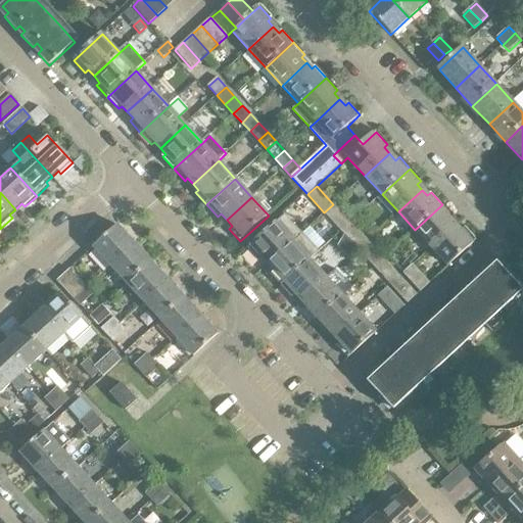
[(362,198),(358,202),(364,210),(369,205),(362,198)]
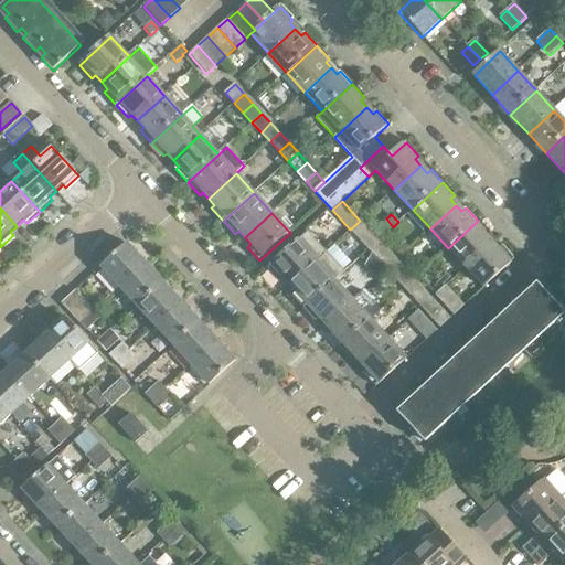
[(360,221),(350,230),(360,240),(369,231),(360,221)]
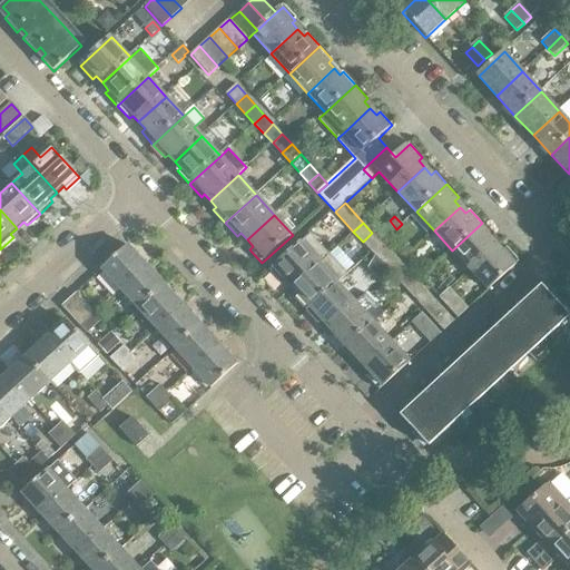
[(482,223),(452,251),(470,271),(495,246),(490,239),(494,236),(482,223)]
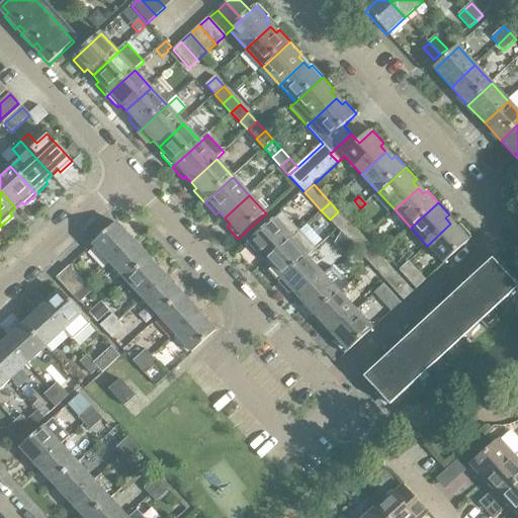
[(338,211),(330,220),(338,229),(346,221),(338,211)]
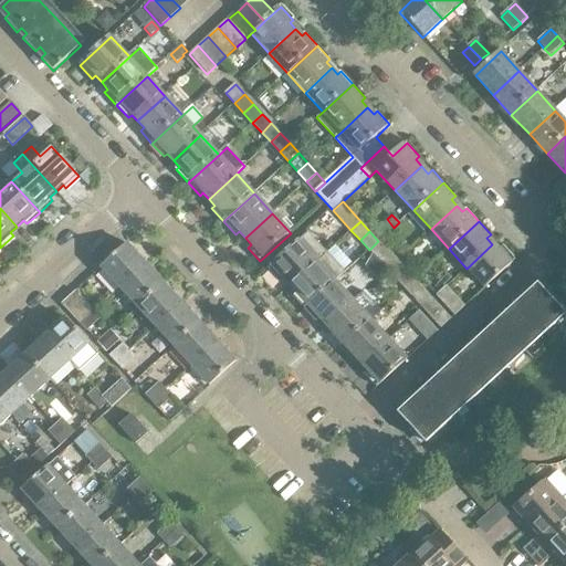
[(290,286),(326,253),(308,233),(269,271),(280,283),(283,280),(290,286)]
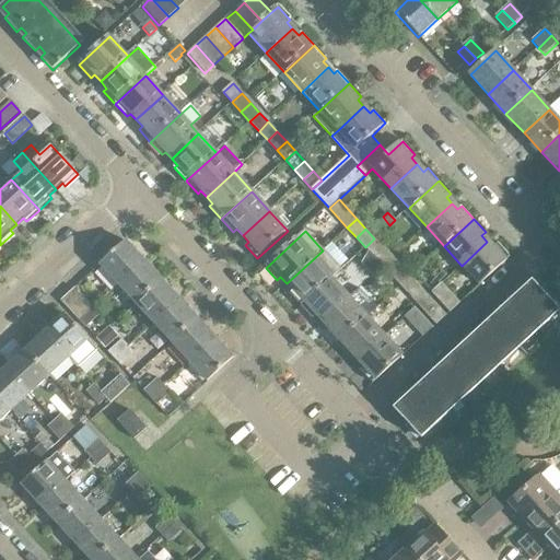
[(374,238),(365,247),(374,257),(384,248),(374,238)]
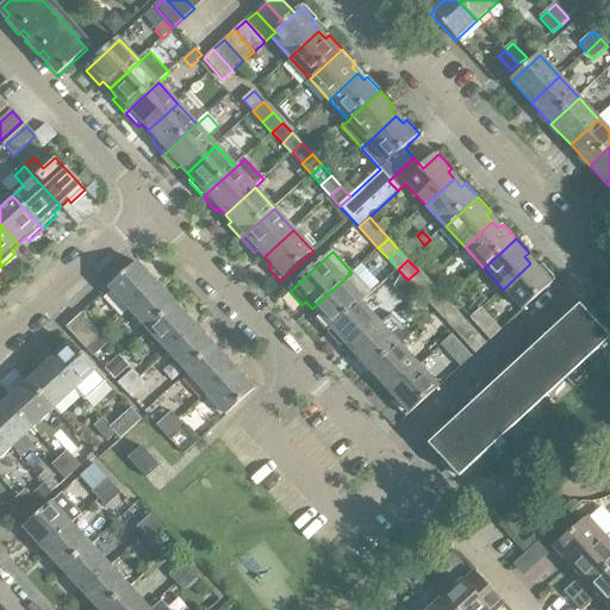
[(530,263),(503,290),(523,311),(555,282),(542,267),(537,272),(530,263)]
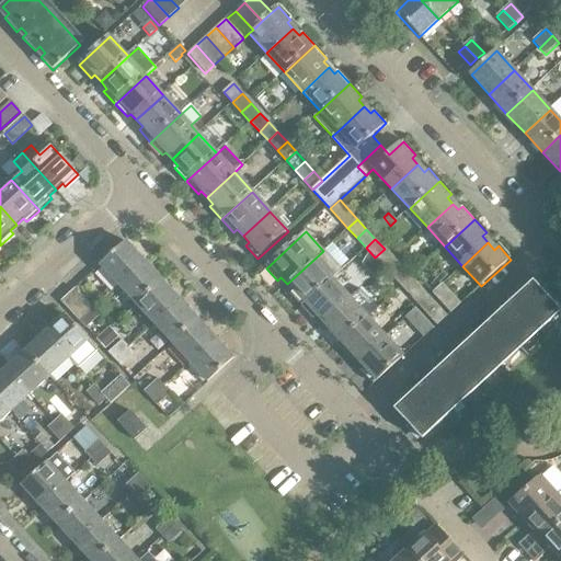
[(144,262),(126,243),(101,266),(118,286),(144,262)]
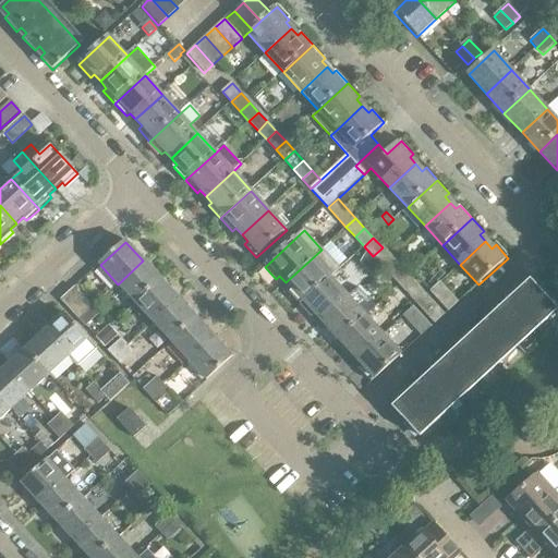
[(383,247),(373,256),(381,266),(391,257),(383,247)]
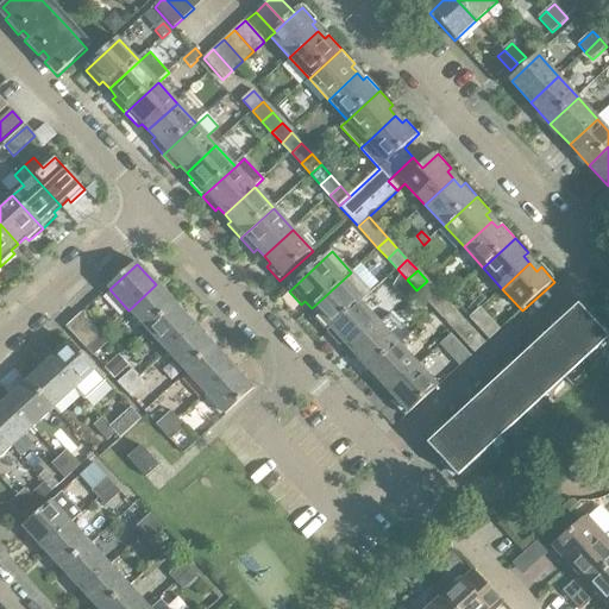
[(327,333),(360,303),(371,293),(351,272),(312,308),(318,315),(315,319),(327,333)]
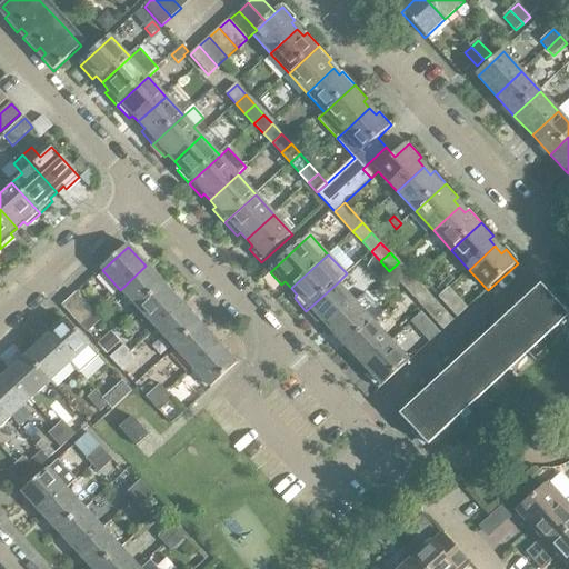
[(399,262),(389,271),(398,281),(408,272),(399,262)]
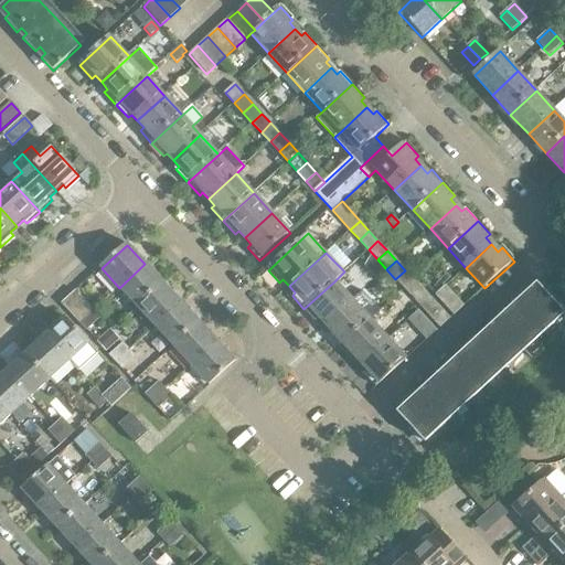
[(163,284),(145,264),(119,288),(137,308),(163,284)]
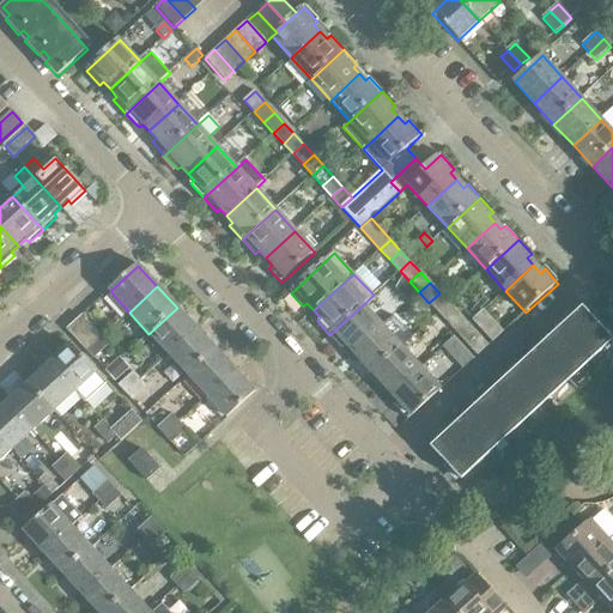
[(439,293),(429,303),(438,314),(449,304),(439,293)]
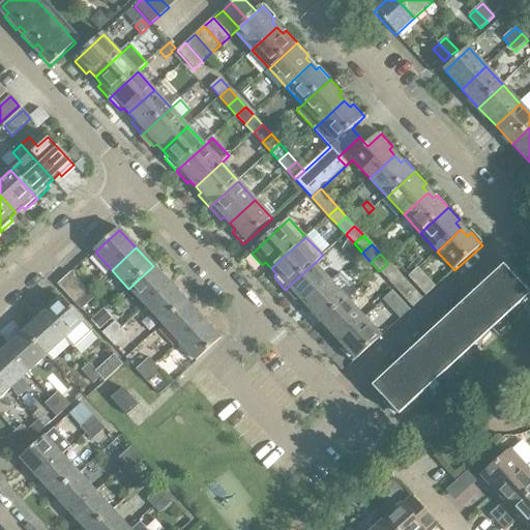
[(388,263),(379,271),(387,281),(396,271),(388,263)]
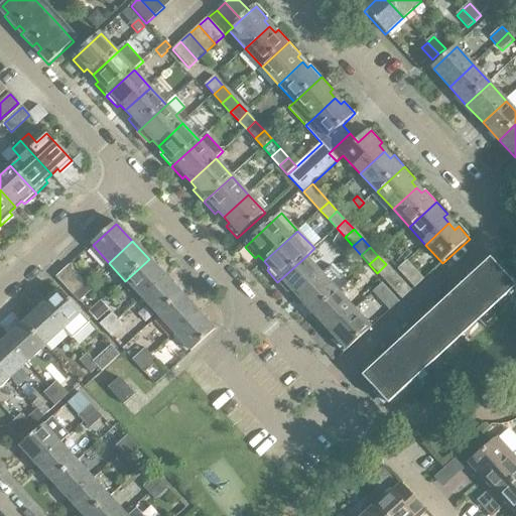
[(297,297),(321,274),(305,257),(277,282),(288,293),(291,291),(297,297)]
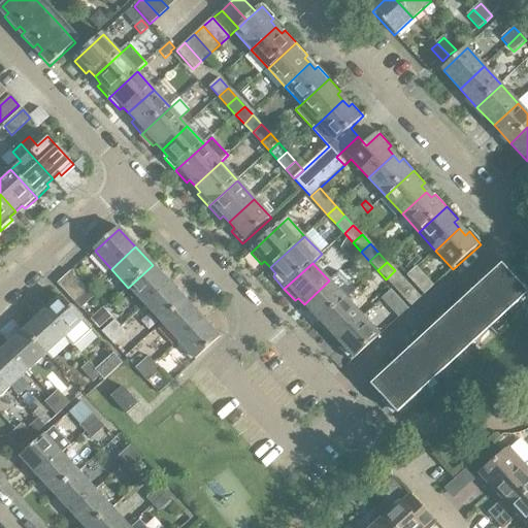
[(169,284),(153,265),(128,288),(145,306),(169,284)]
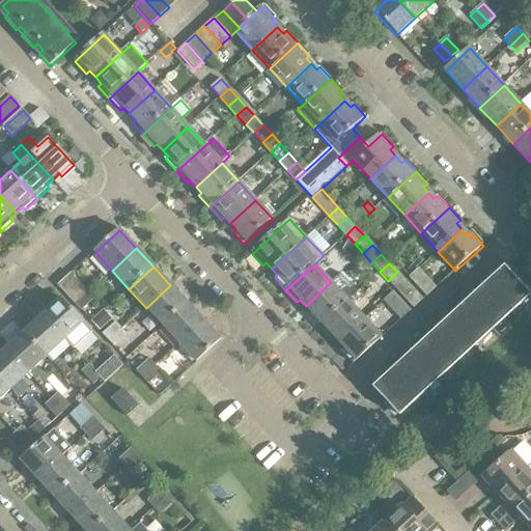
[(399,418),(437,383),(530,297),(505,268),(373,389),(399,418)]
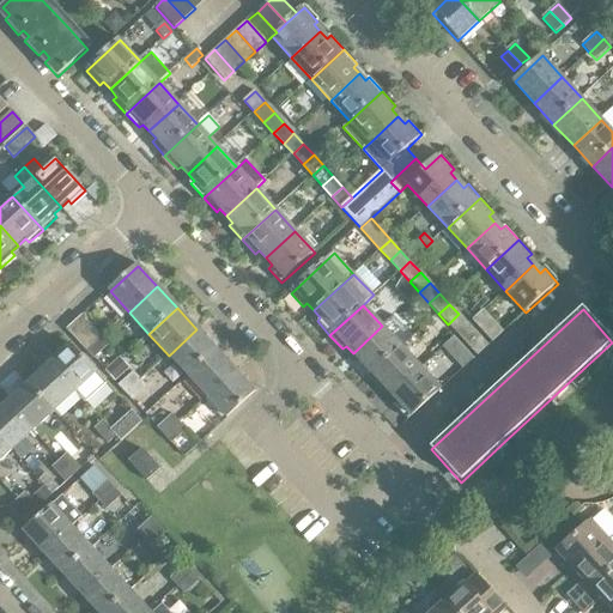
[(473,321),(492,343),(503,333),(483,311),(473,321)]
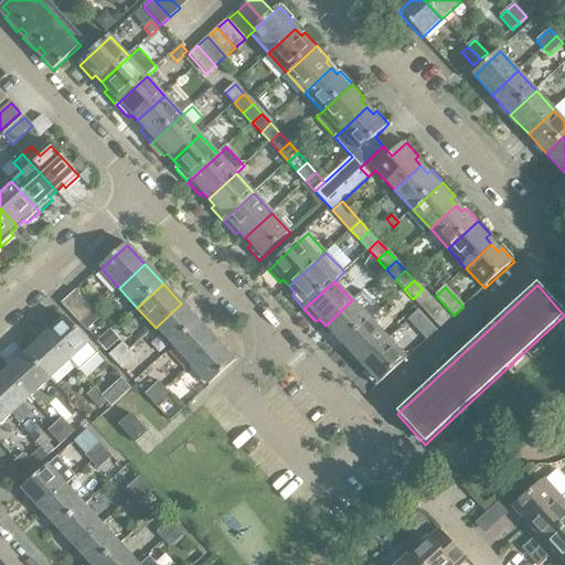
[(423,289),(413,299),(440,328),(450,319),(423,289)]
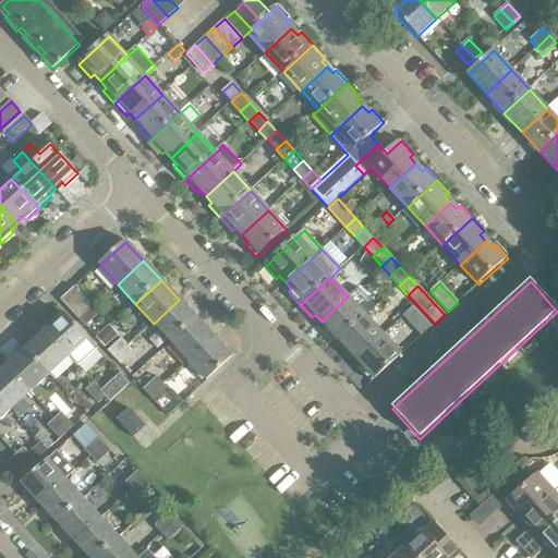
[(93,307),(74,289),(62,301),(80,319),(93,307)]
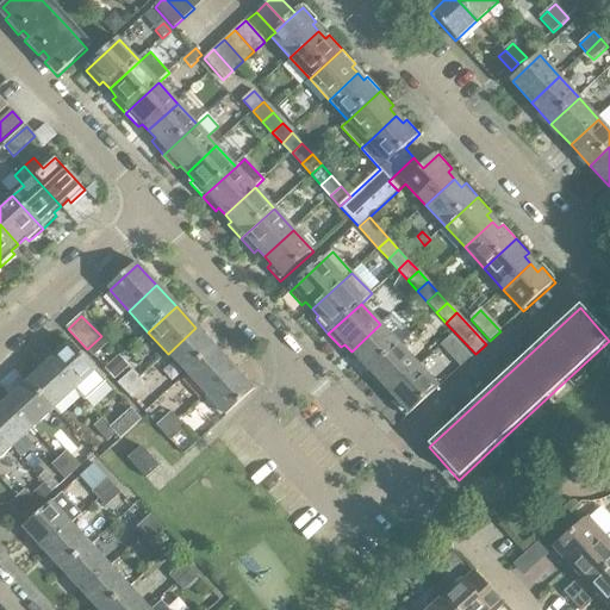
[(367,375),(399,346),(380,324),(352,352),(359,359),(355,361),(367,375)]
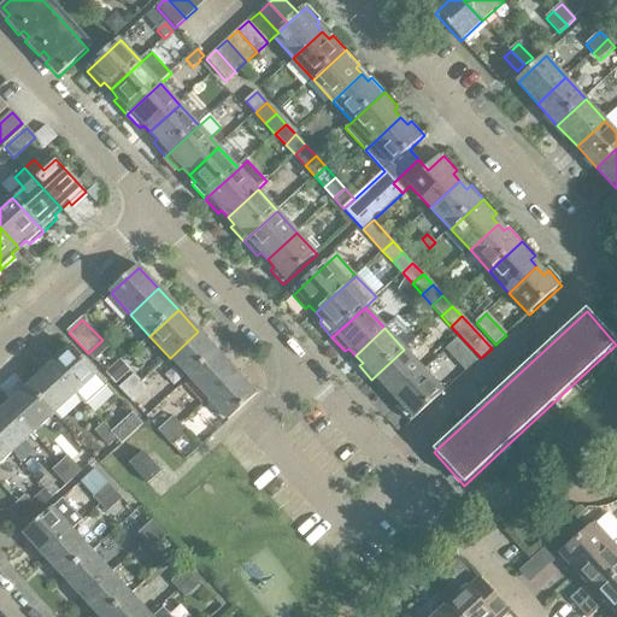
[(218,353),(198,331),(170,358),(189,380),(218,353)]
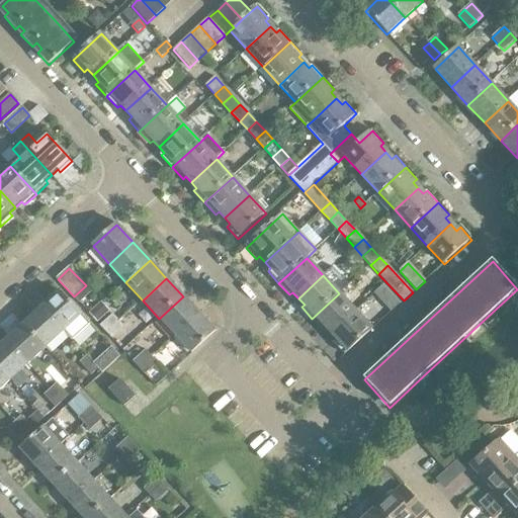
[(91,292),(86,285),(74,296),(80,303),(91,292)]
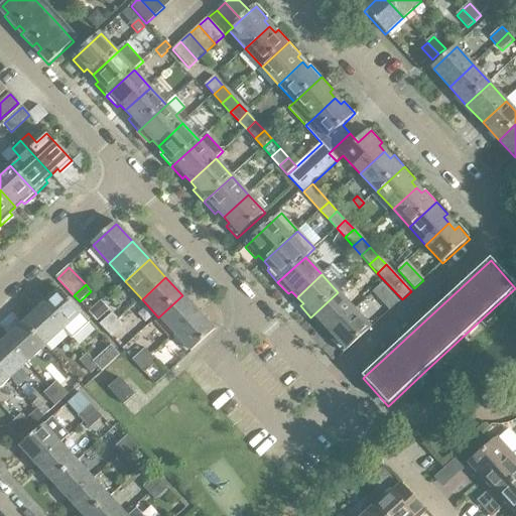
[(373,293),(390,311),(398,303),(382,285),(373,293)]
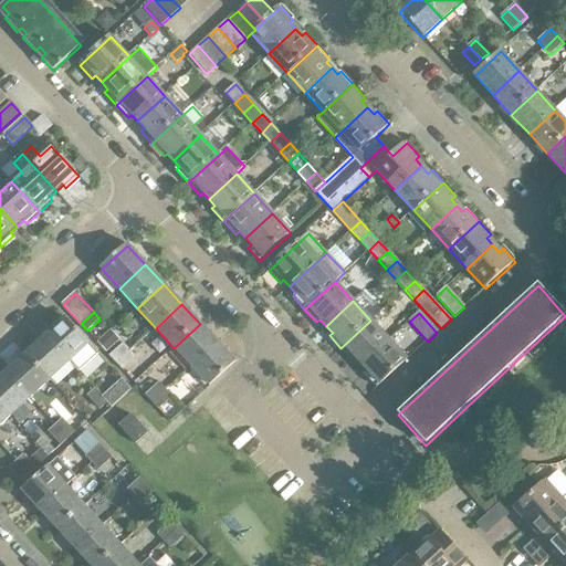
[(98,355),(65,320),(46,337),(70,364),(79,373),(98,355)]
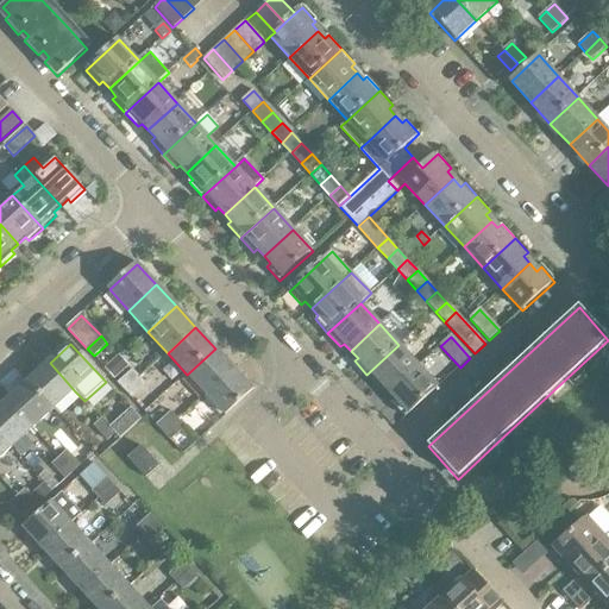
[(389,393),(419,365),(399,345),(366,375),(380,388),(383,385),(389,393)]
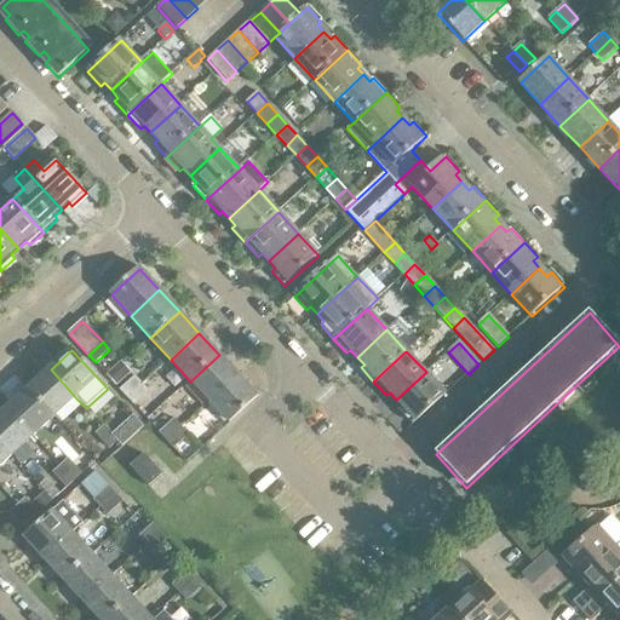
[(239,377),(219,355),(190,382),(211,403),(239,377)]
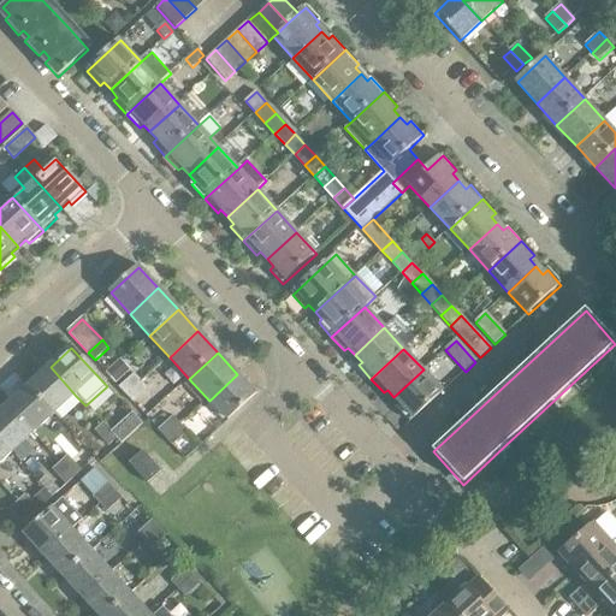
[(120,361),(106,373),(117,385),(130,372),(120,361)]
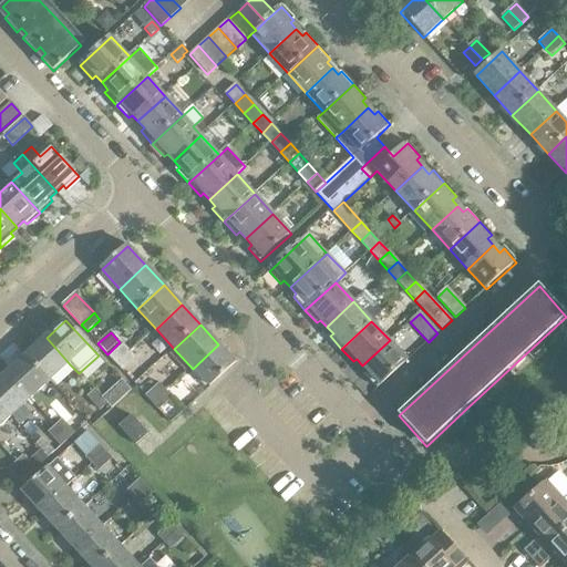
[(70,364),(47,338),(27,357),(50,382),(70,364)]
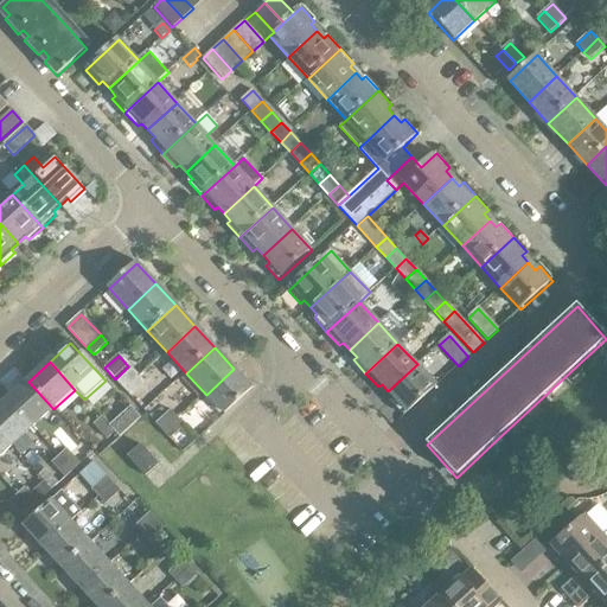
[(436,387),(417,364),(388,391),(395,398),(391,402),(404,416),(436,387)]
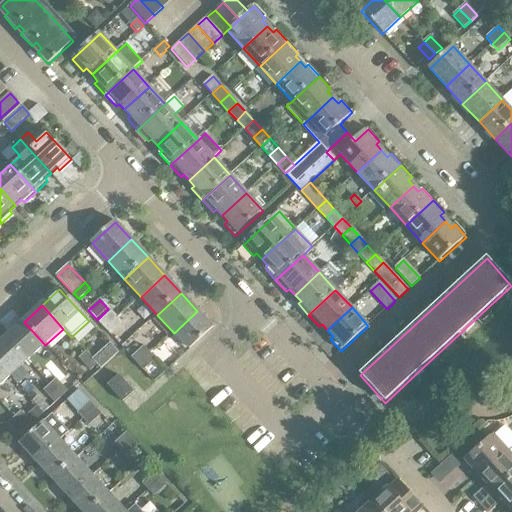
[(105,328),(117,318),(111,311),(99,322),(105,328)]
